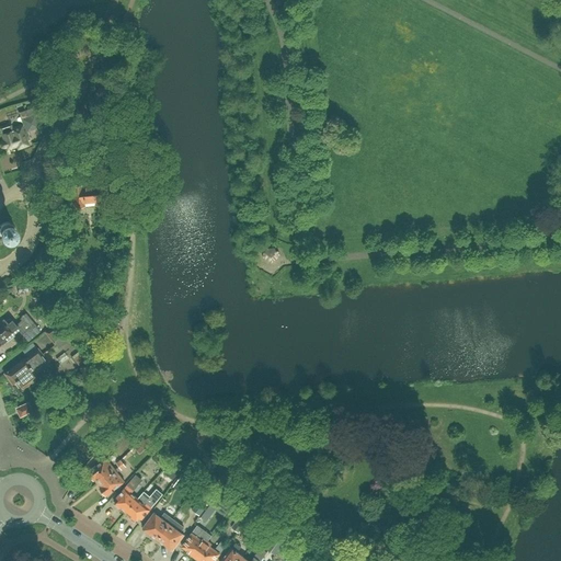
[(34,115),(23,119),(27,132),(33,129),(31,124),(36,122),(34,115)]
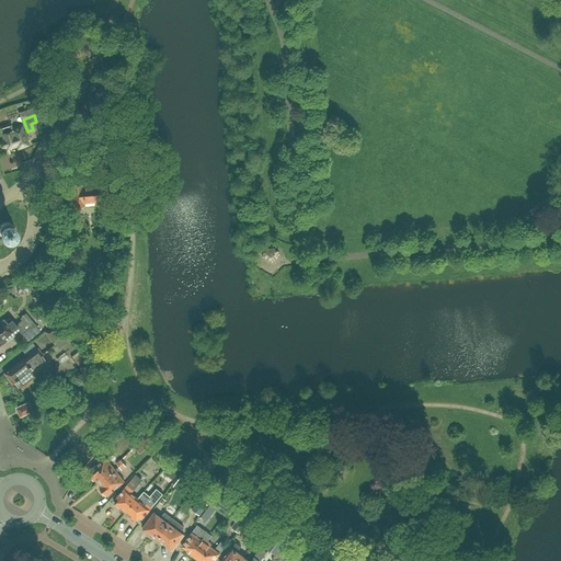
[(27,145),(21,126),(11,129),(13,136),(3,139),(3,140),(2,141),(0,142),(0,144),(1,147),(4,147),(6,147),(7,149),(16,146),(18,148),(27,145)]
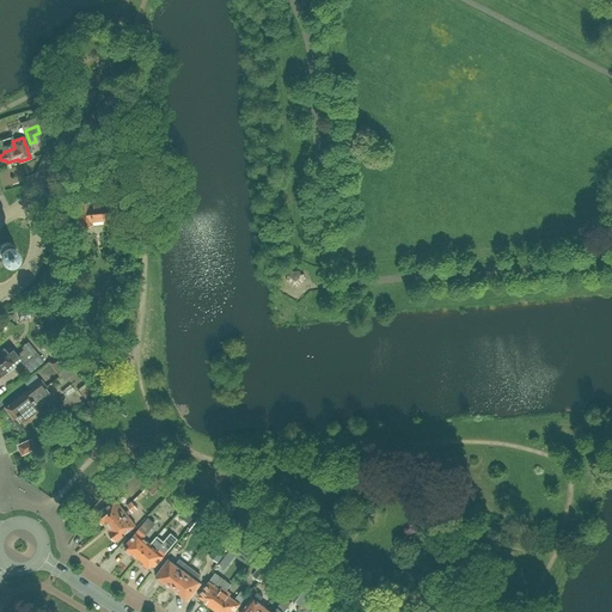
[(87,148),(79,155),(89,166),(97,160),(87,148)]
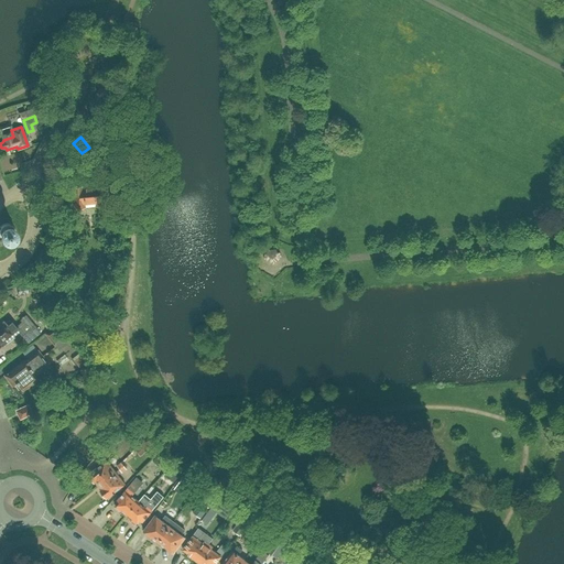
[(102,190),(102,186),(71,190),(73,204),(76,206),(79,206),(83,203),(86,206),(93,205),(95,202),(98,204),(101,203),(105,201),(104,195),(107,194),(108,193),(108,190),(107,188),(102,190)]
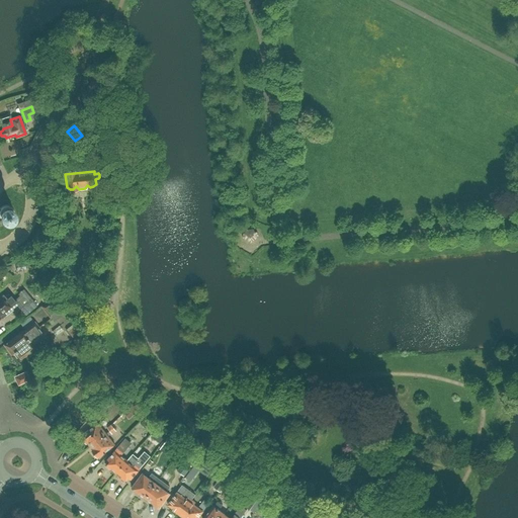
[(0,218),(0,219),(1,219),(1,220),(2,220),(2,221),(3,221),(4,221),(5,221),(6,221),(7,221),(8,221),(9,221),(9,220),(10,220),(11,220),(11,219),(12,219),(12,218),(13,217),(13,216),(13,214),(14,214),(14,213),(14,212),(14,211),(13,211),(13,210),(13,209),(12,208),(12,207),(11,207),(11,206),(10,206),(9,205),(8,205),(7,205),(6,205),(5,205),(4,205),(3,205),(2,205),(2,206),(1,206),(1,207),(0,207),(0,218)]
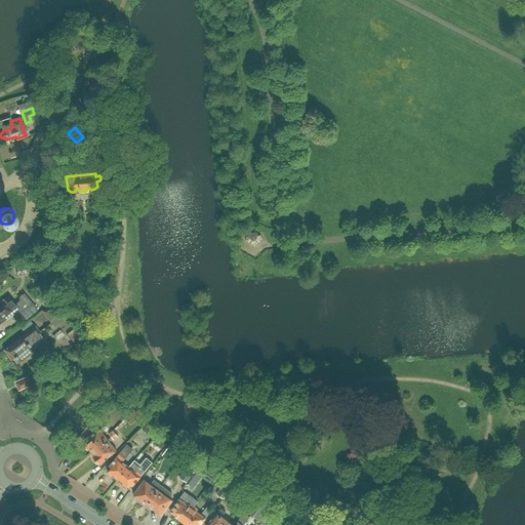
[(31,304),(24,294),(18,298),(21,299),(14,305),(7,297),(3,301),(0,297),(0,321),(5,317),(6,318),(10,314),(9,313),(17,306),(22,311),(31,304)]
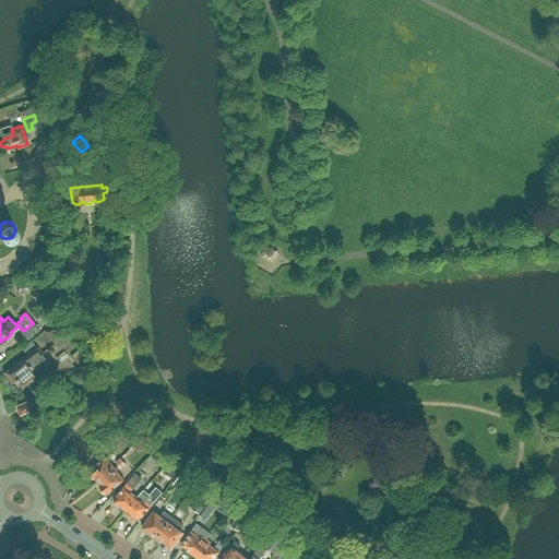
[(64,334),(56,322),(45,331),(54,343),(64,334)]
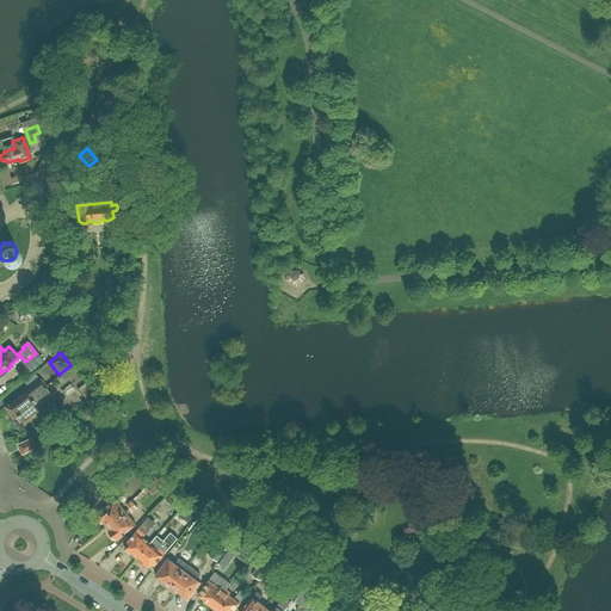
[(43,360),(37,353),(26,363),(32,370),(43,360)]
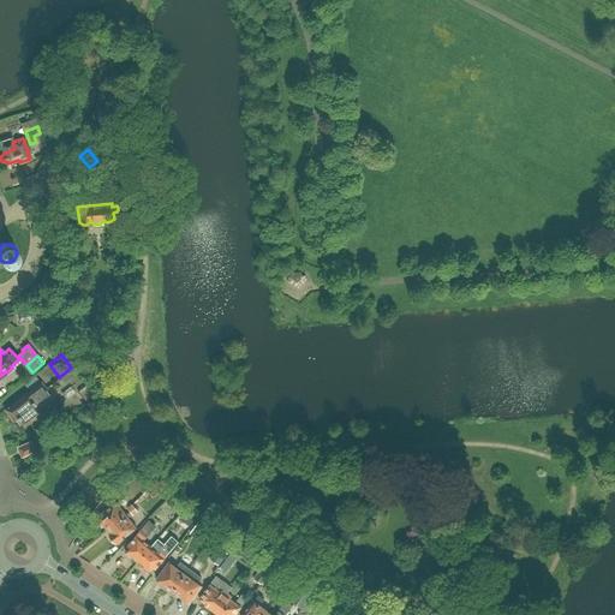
[(53,399),(40,382),(27,393),(27,392),(4,410),(12,421),(16,418),(17,419),(18,418),(24,427),(42,412),(40,410),(53,399)]
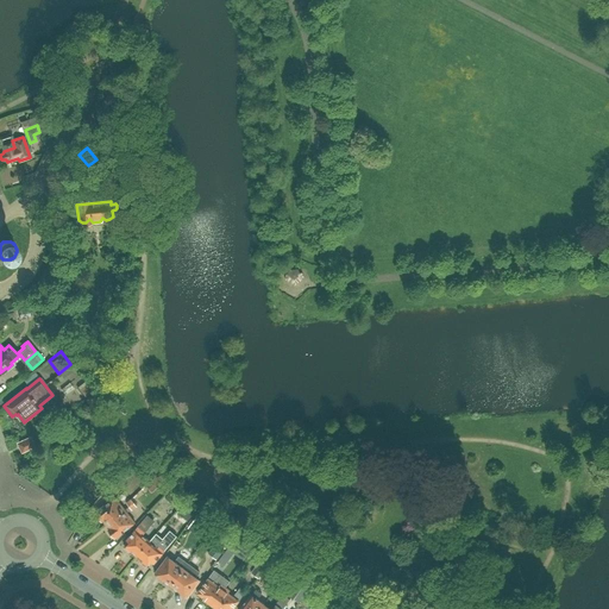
[(33,446),(29,437),(16,443),(20,452),(33,446)]
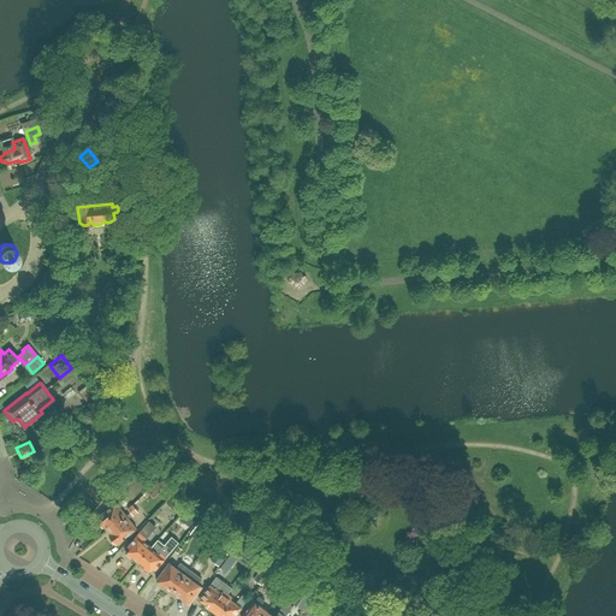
[(106,531),(126,516),(116,503),(96,517),(106,531)]
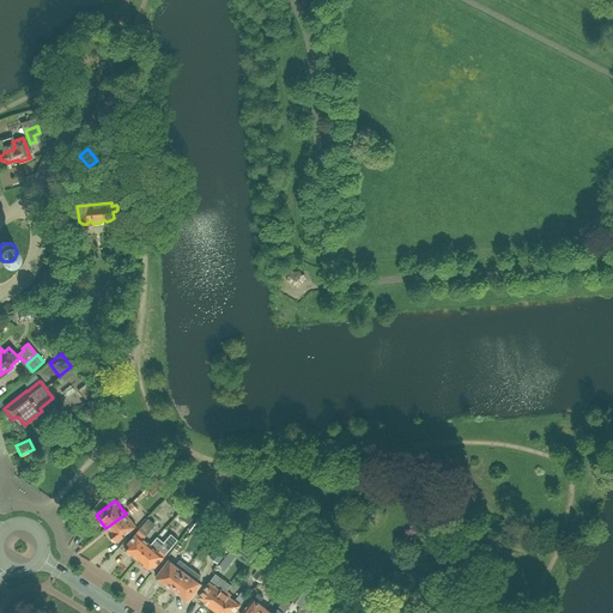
[(126,514),(105,528),(116,541),(135,526),(128,516),(137,509),(132,503),(127,507),(129,510),(126,514)]
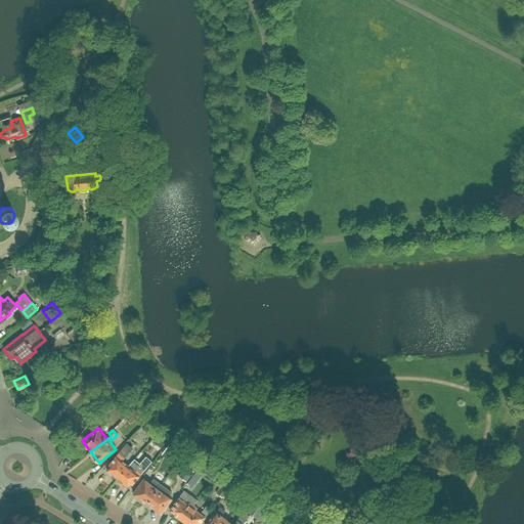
[(157,441),(165,449),(173,441),(165,433),(157,441)]
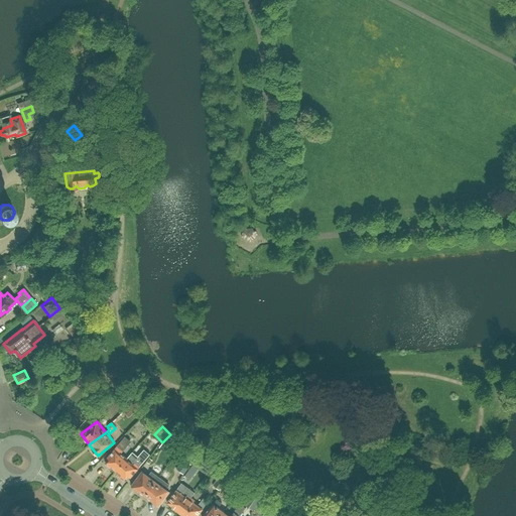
[(182,441),(171,433),(165,442),(175,450),(182,441)]
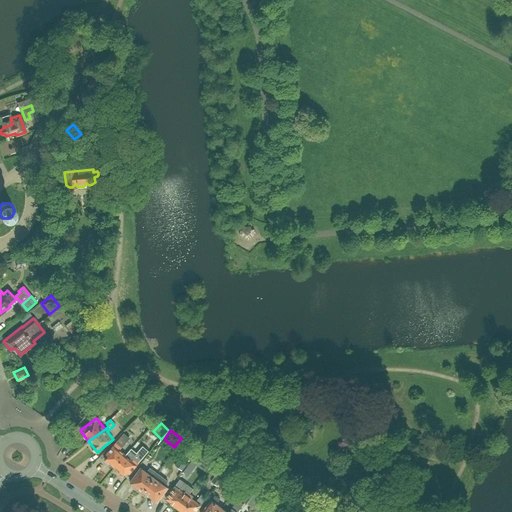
[(114,467),(125,455),(120,450),(130,438),(124,433),(106,454),(109,456),(105,461),(108,464),(109,463),(114,467)]
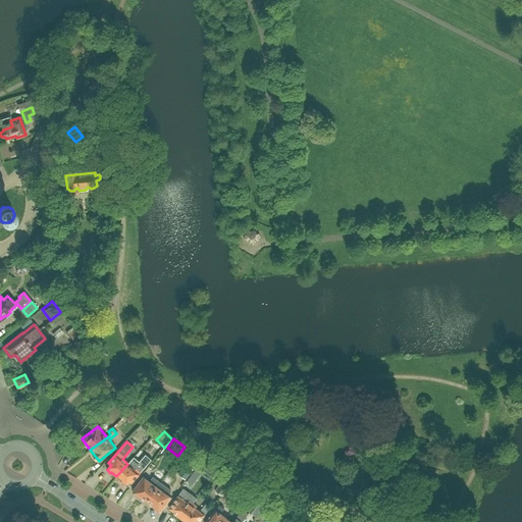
[(202,458),(188,448),(183,455),(191,462),(188,466),(187,464),(178,475),(186,480),(202,458)]
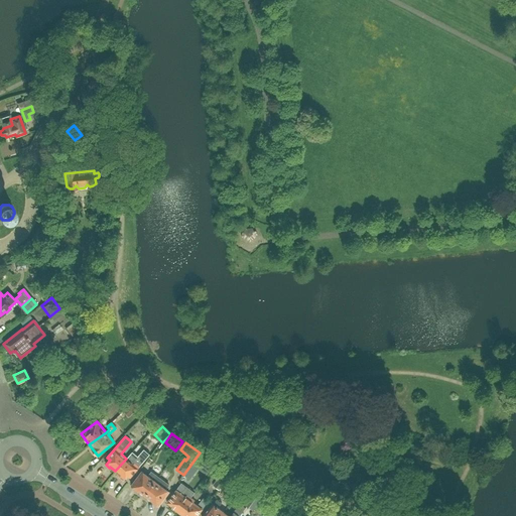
[(133,450),(126,459),(115,471),(121,476),(120,477),(123,480),(128,475),(130,477),(139,466),(135,463),(140,457),(133,450)]
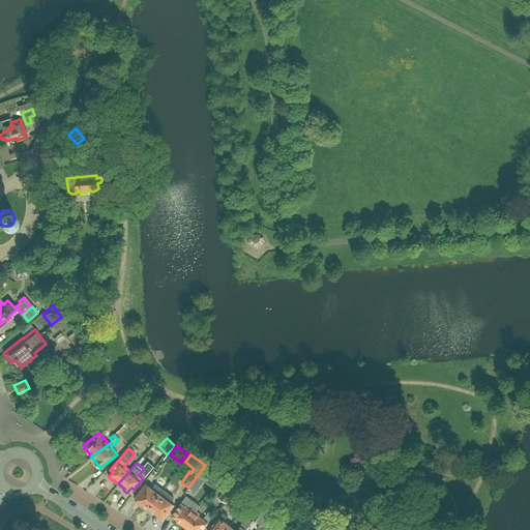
[(202,472),(194,483),(199,488),(207,476),(202,472)]
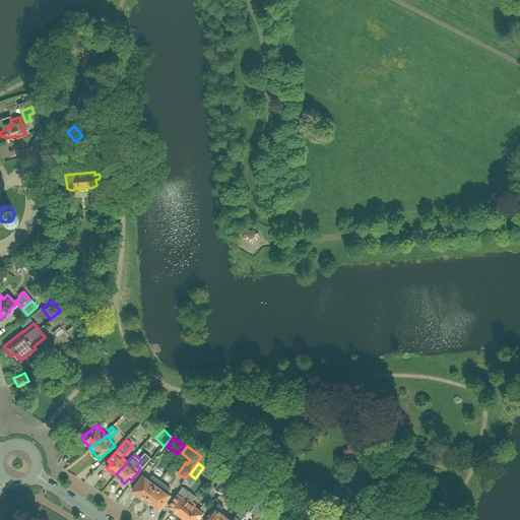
[(241,485),(225,473),(214,489),(220,494),(224,489),(234,495),(241,485)]
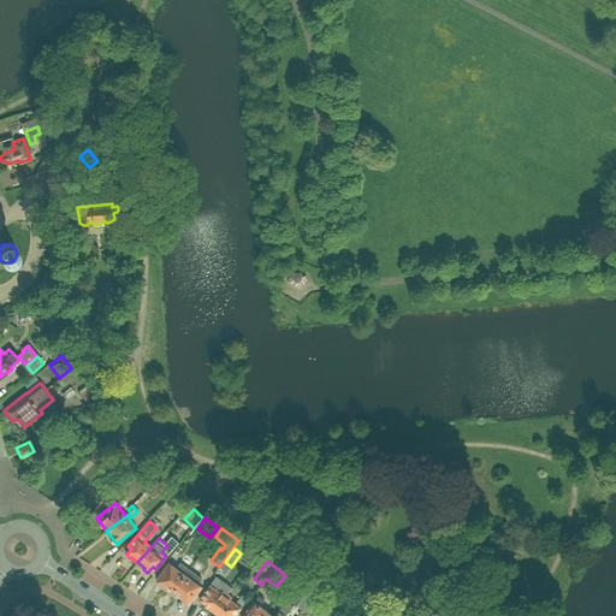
[(173,592),(189,569),(181,563),(177,568),(169,563),(157,580),(166,587),(167,588),(169,590),(171,591),(173,592)]
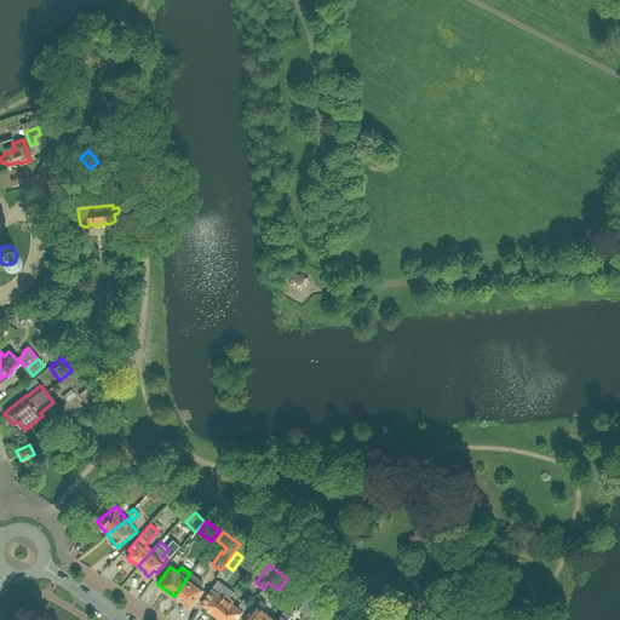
[(190,573),(174,596),(176,597),(177,598),(178,600),(181,601),(190,608),(202,591),(200,589),(204,583),(190,573)]
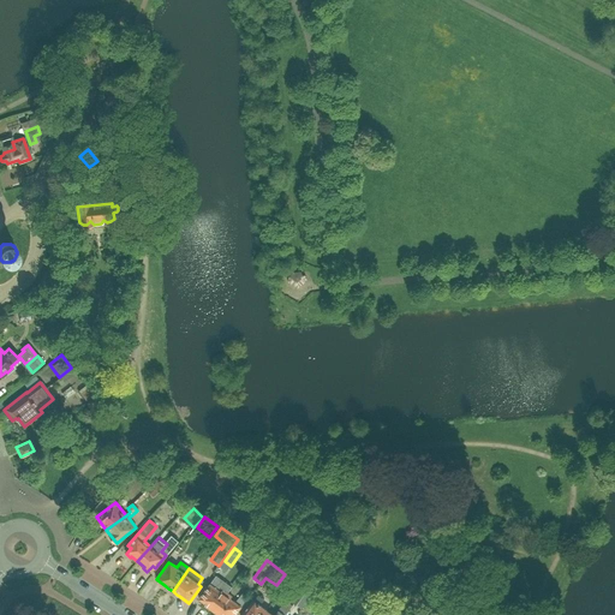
[(214,611),(227,593),(222,590),(221,592),(210,584),(198,599),(206,604),(214,611)]
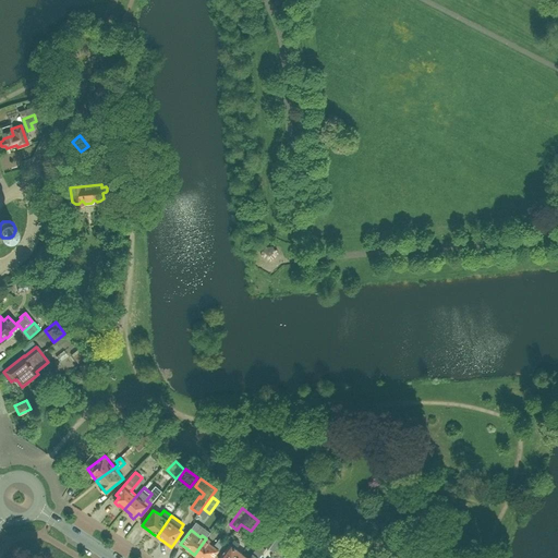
[(264,545),(268,549),(279,535),(271,530),(269,533),(271,535),(264,545)]
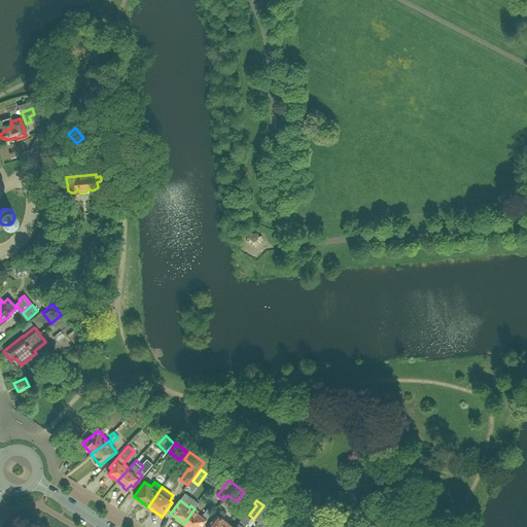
[(264,505),(253,519),(257,521),(268,508),(264,505)]
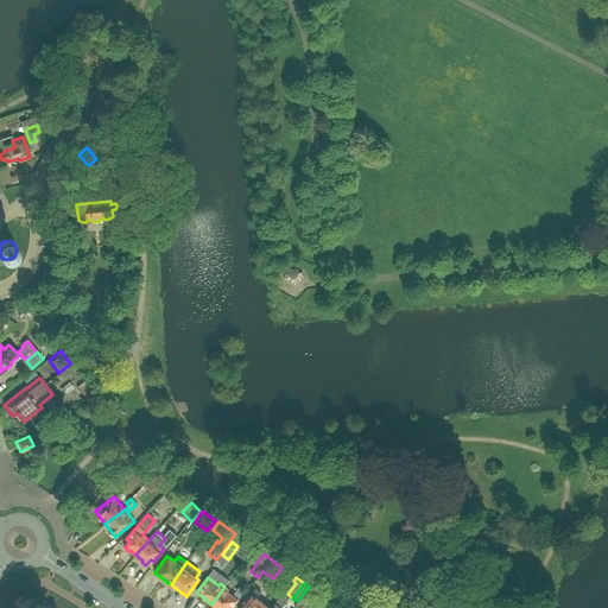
[(228,589),(225,587),(211,605),(216,607),(232,607),(238,600),(227,591),(228,589)]
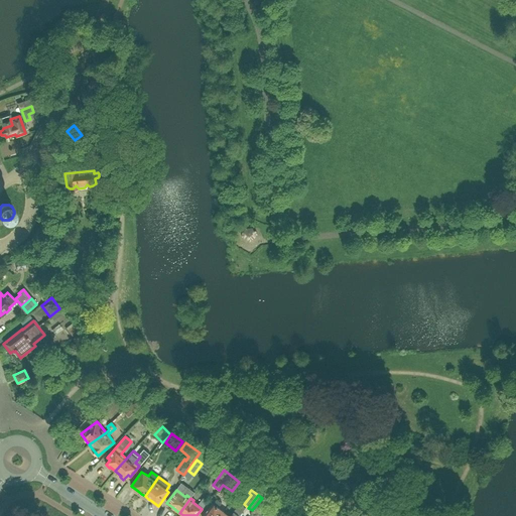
[(203,515),(221,515),(224,512),(218,508),(222,503),(217,499),(213,504),(212,504),(203,515)]
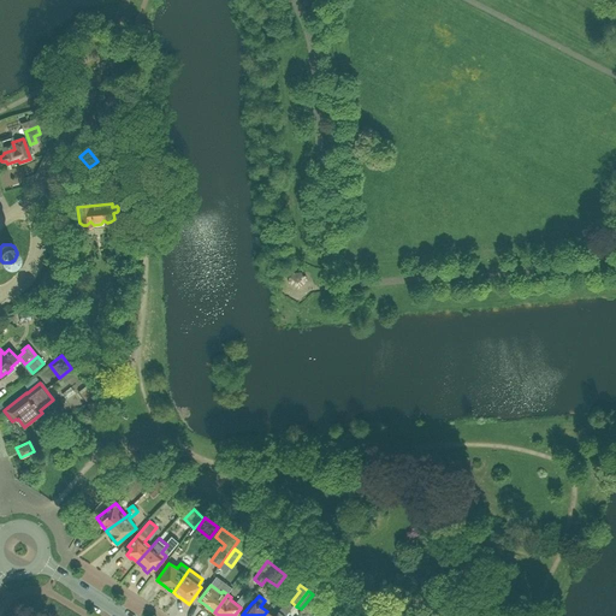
[(339,615),(342,614),(326,602),(320,610),(329,615),(339,615)]
